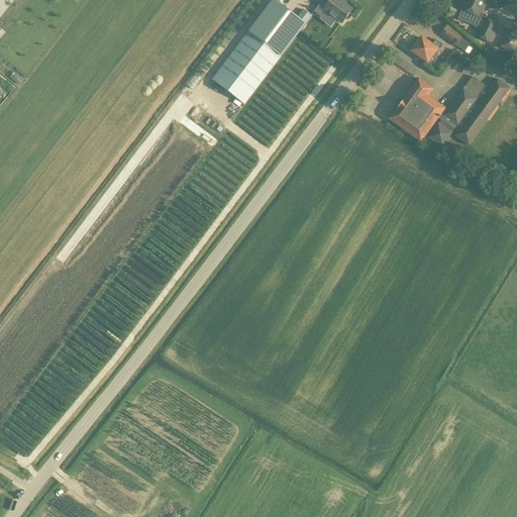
[(281,57),(301,30),(305,24),(297,18),(273,0),(272,0),(248,32),(281,57)]
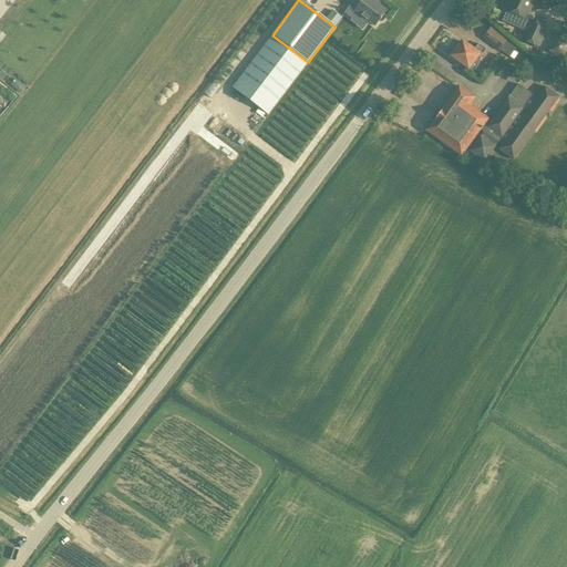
[(352,19),(357,12),(374,26),(387,10),(374,1),(374,0),(362,0),(354,10),(350,7),(346,13),(352,19)]
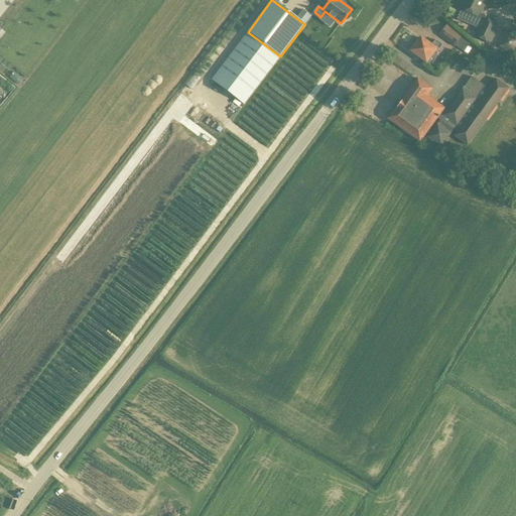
[(481,8),(484,0),(465,0),(461,9),(479,17),(482,8),(481,8)]
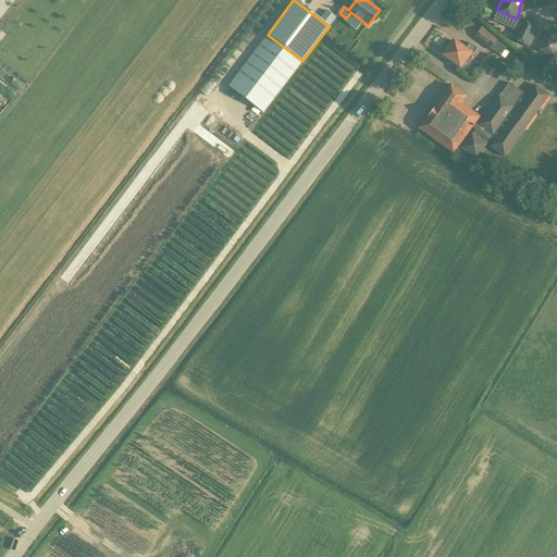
[(521,20),(512,39),(529,47),(530,45),(534,46),(540,35),(535,33),(539,26),(521,20)]
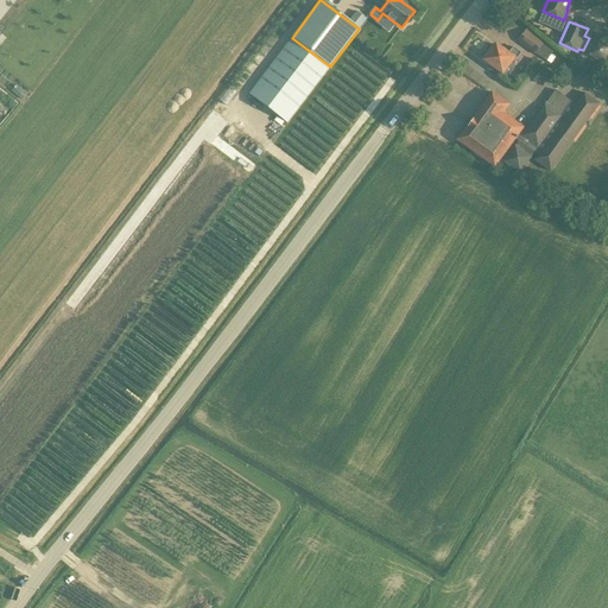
[(517,42),(542,58),(550,45),(525,29),(517,42)]
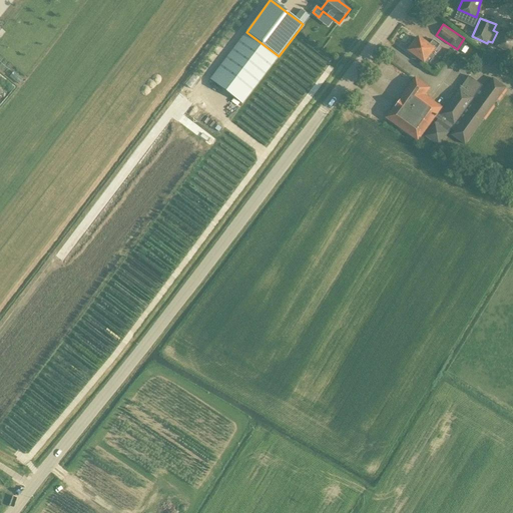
[(509,52),(512,45),(512,32),(509,29),(499,46),(509,52)]
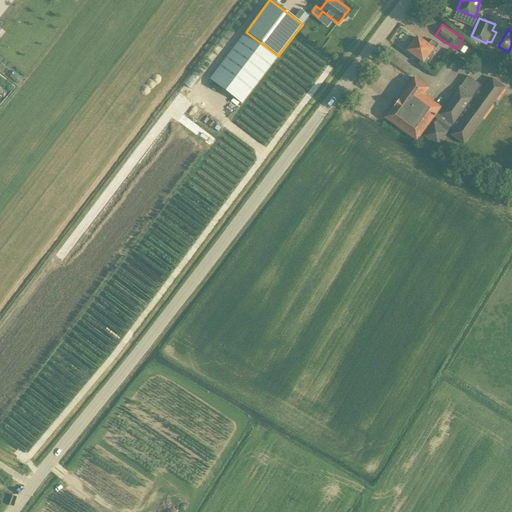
[(246,32),(209,79),(234,98),(242,104),(278,56),(246,32)]
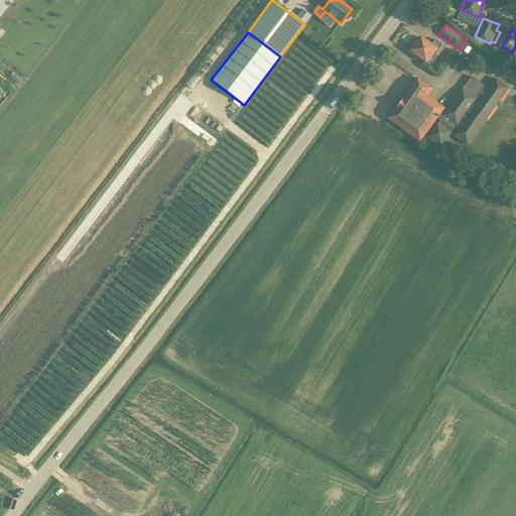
[(426,62),(434,50),(437,52),(443,45),(435,39),(430,45),(420,38),(411,51),(419,56),(426,62)]
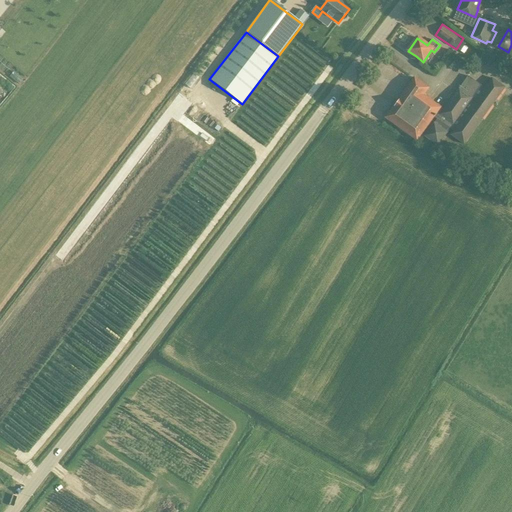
[(494,58),(491,62),(497,67),(500,62),(494,58)]
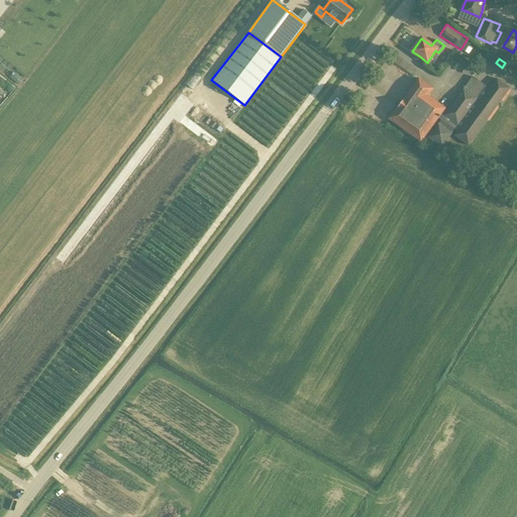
[(509,88),(496,79),(489,89),(473,77),(462,90),(447,111),(444,109),(426,96),(432,89),(418,79),(390,119),(420,141),(437,118),(441,120),(428,137),(441,147),(454,130),(457,132),(454,136),(468,145),(497,106),(509,88)]
